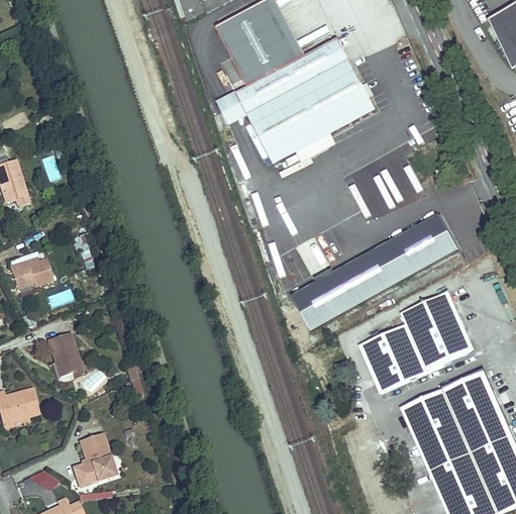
[(180,0),(187,18),(204,10),(198,0),(180,0)]
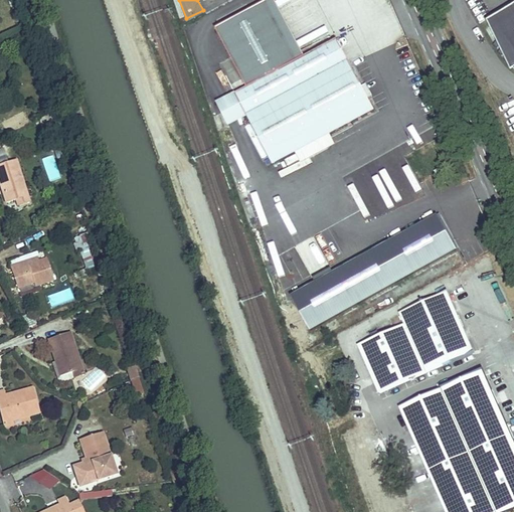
[(264,0),(214,26),(245,84),(258,108),(246,114),(273,162),(301,147),(323,135),(373,109),(366,95),(361,84),(336,37),(304,54),(296,58),(264,0)]
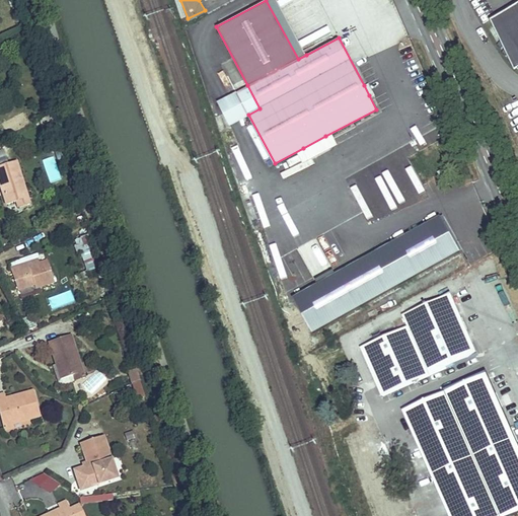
[(266,0),(298,59),(306,55),(277,0),(266,0)]
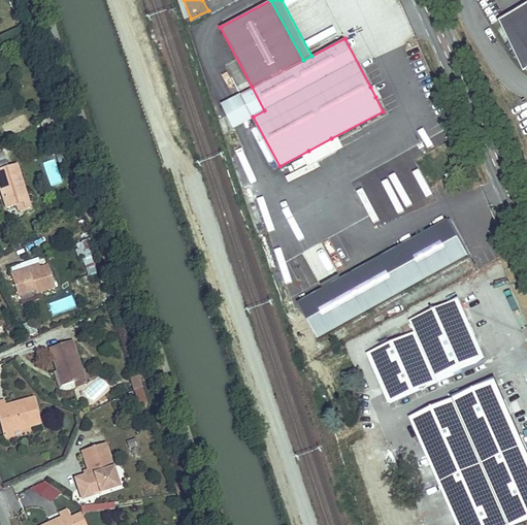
[(524,71),(526,68),(526,3),(525,5),(526,8),(526,47),(516,55),(524,71)]
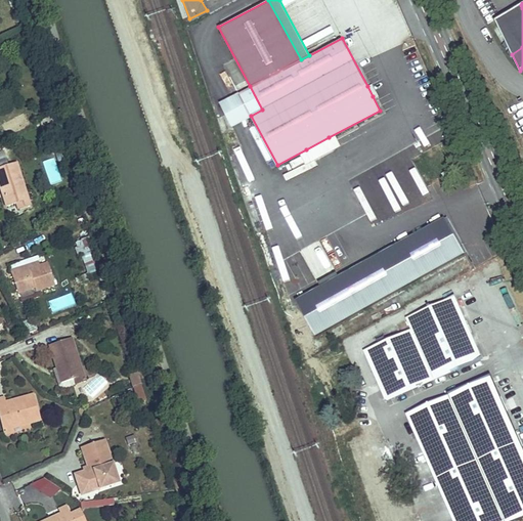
[(512,54),(522,47),(522,8),(521,5),(495,19),(512,54)]
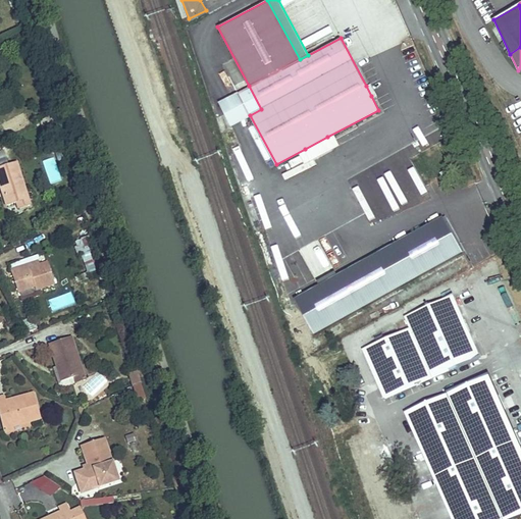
[(215,21),(227,16),(224,10),(213,15),(215,21)]
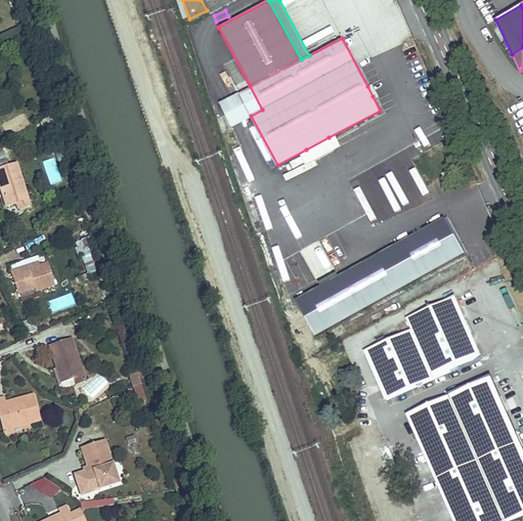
[(372,84),(367,86),(373,96),(377,94),(372,84)]
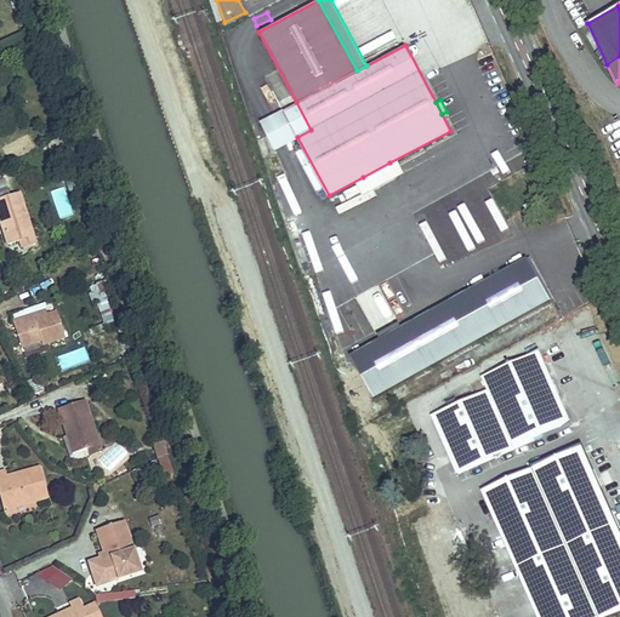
[(297,137),(311,130),(296,102),(261,121),(274,149),(297,137)]
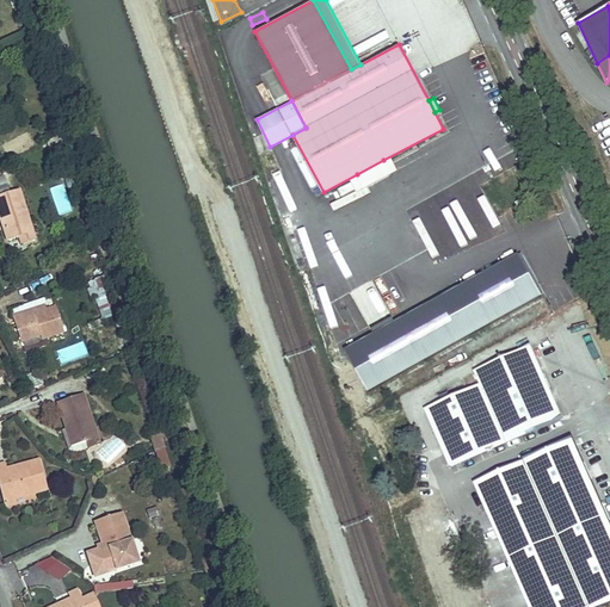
[(69,155),(63,138),(59,131),(45,140),(49,147),(55,143),(60,156),(66,154),(67,158),(69,155)]
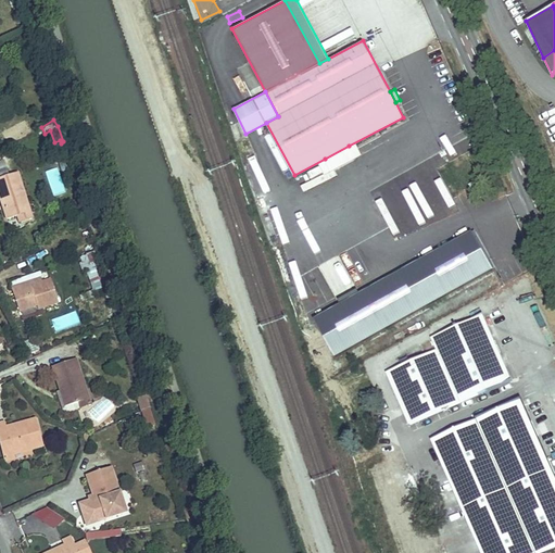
[(354,155),(349,146),(325,159),(329,168),(354,155)]
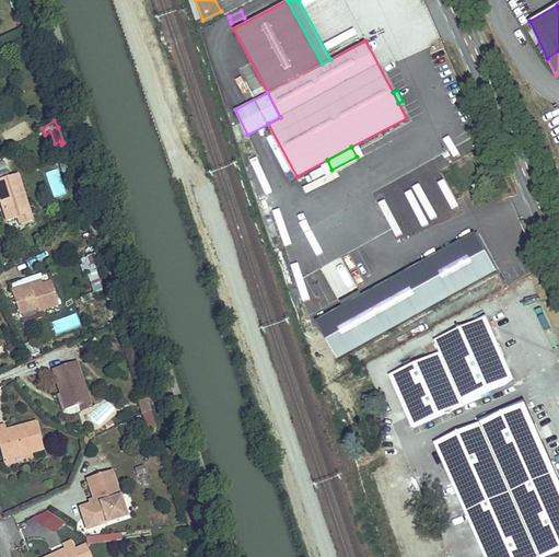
[(51,193),(63,188),(56,164),(43,169),(51,193)]
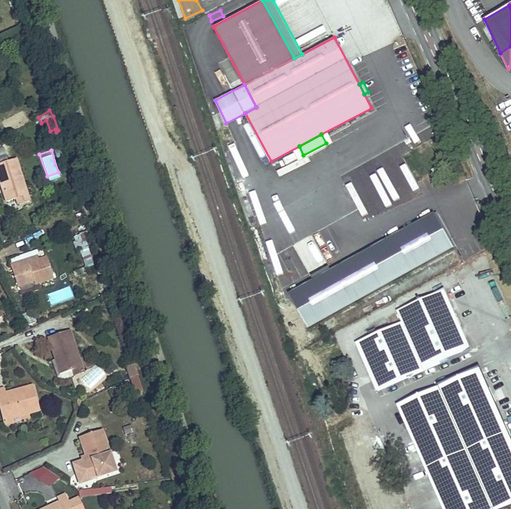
[(15,156),(0,161),(0,182),(1,186),(4,185),(4,187),(2,190),(5,199),(15,196),(26,192),(15,156)]
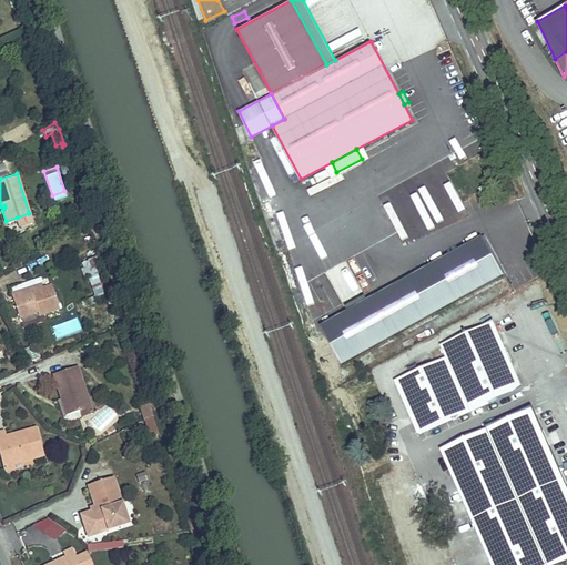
[(432,214),(443,209),(431,181),(409,191),(424,222),(433,219),(432,214)]
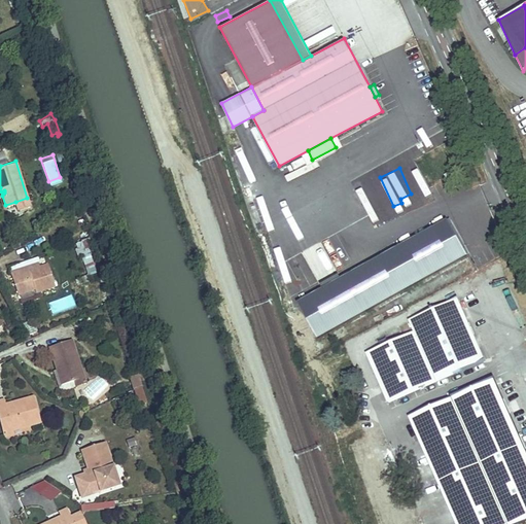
[(72,198),(78,196),(75,186),(68,188),(72,198)]
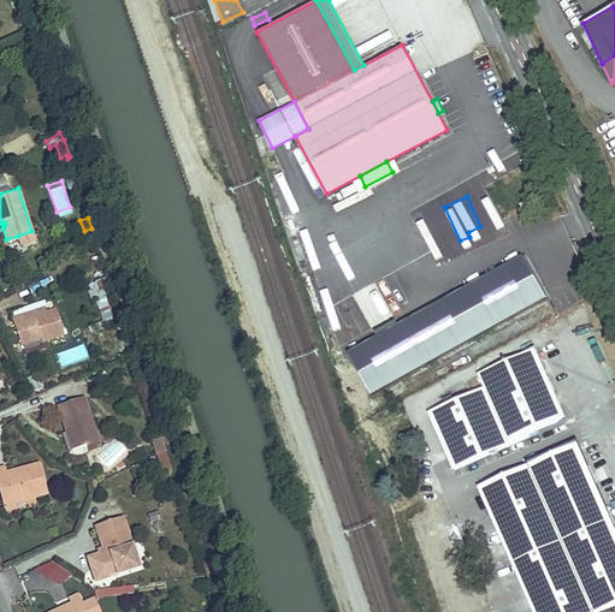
[(469,237),(483,231),(480,226),(468,232),(469,237)]
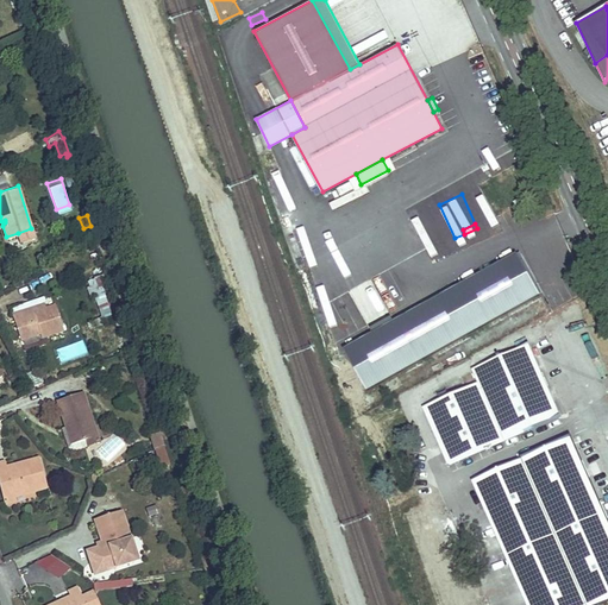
[(31,228),(18,233),(20,240),(33,235),(31,228)]
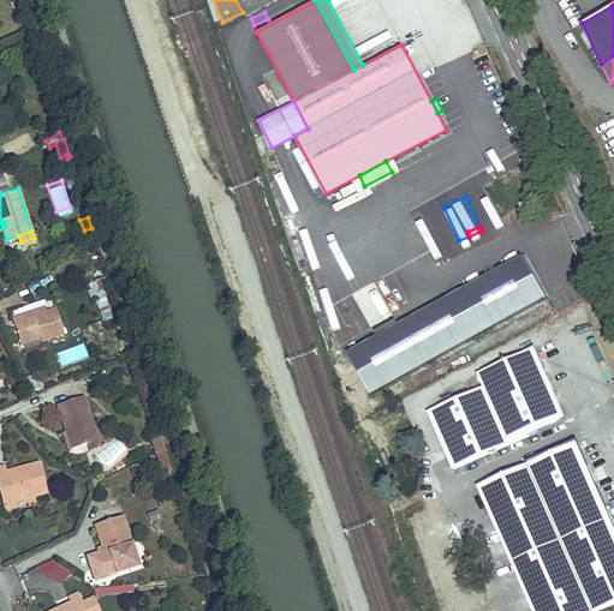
[(358,371),(364,382),(370,391),(544,295),(522,255),(347,352),(358,371)]
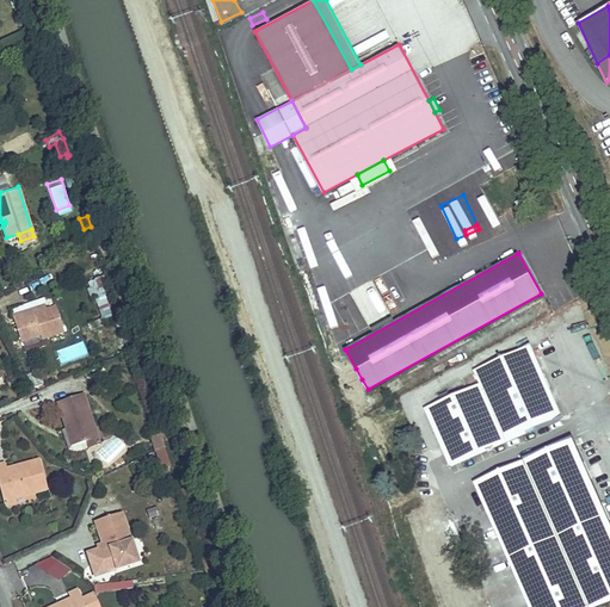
[(365,326),(394,311),(374,274),(345,289),(365,326)]
